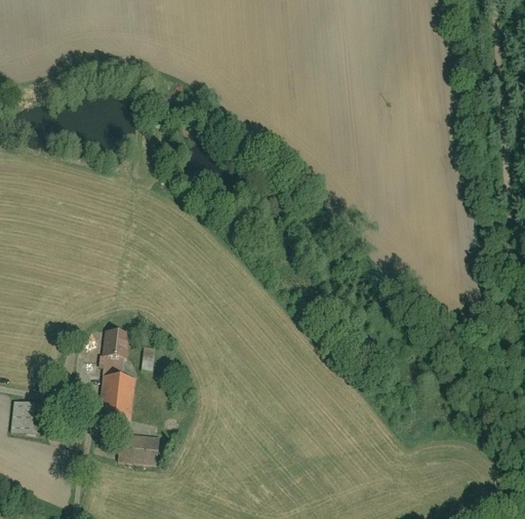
[(102,330),(99,358),(123,360),(125,331),(102,330)]
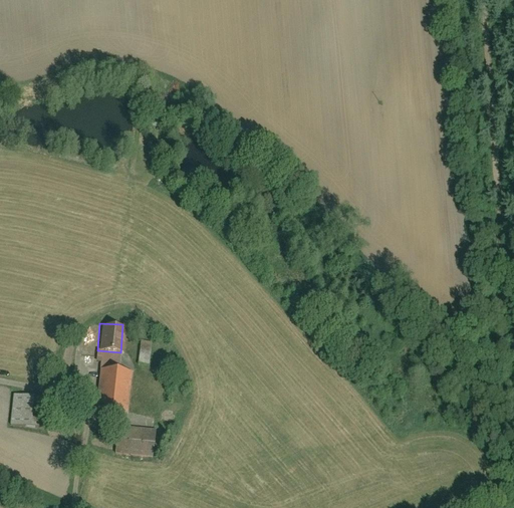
[(140,338),(138,360),(150,361),(152,339),(140,338)]
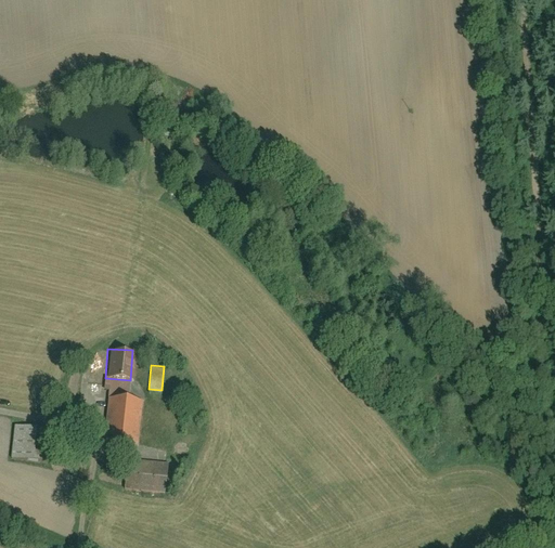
[(132,436),(132,425),(162,428),(163,407),(134,405),(134,395),(106,393),(103,433),(132,436)]
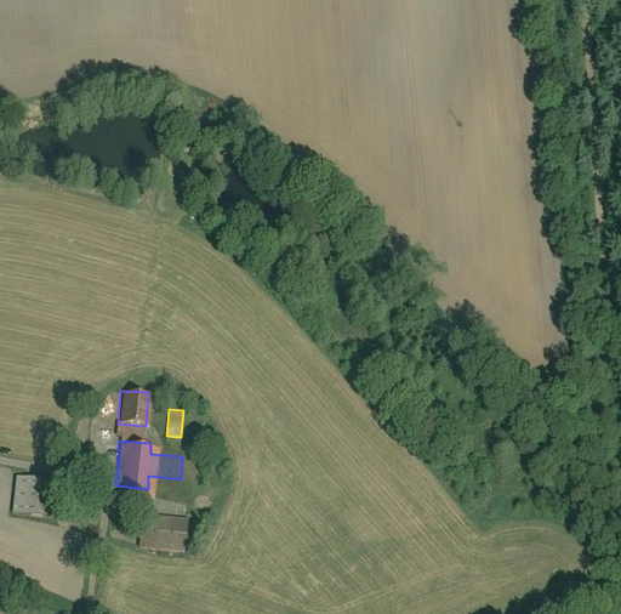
[(16,475),(13,511),(56,513),(58,477),(16,475)]
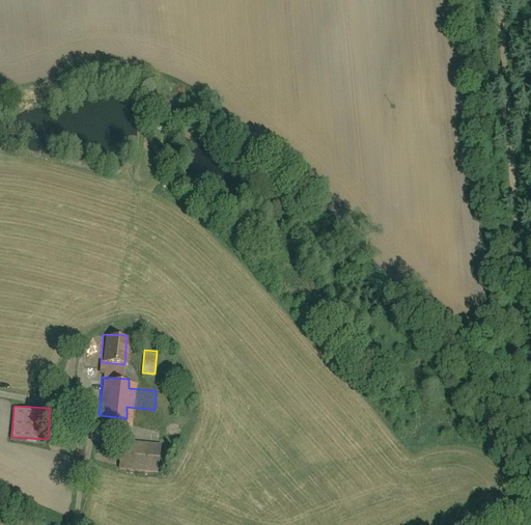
[(118,437),(117,463),(152,465),(155,439),(118,437)]
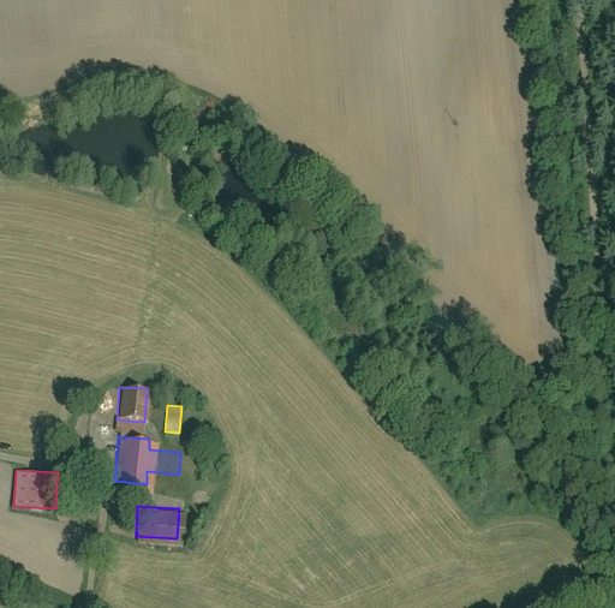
All buildings are outlined.
